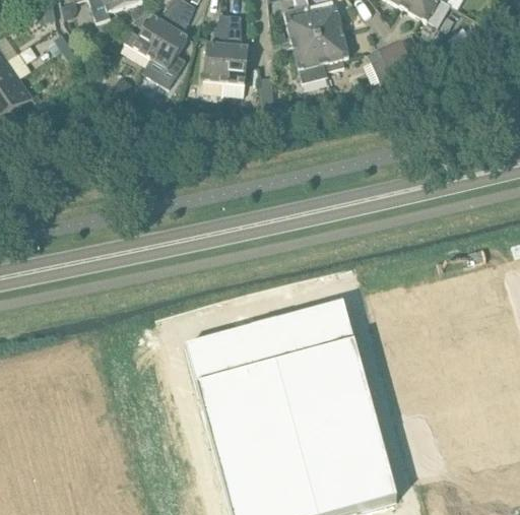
[(44,9),(53,7),(51,0),(43,0),(44,9)]
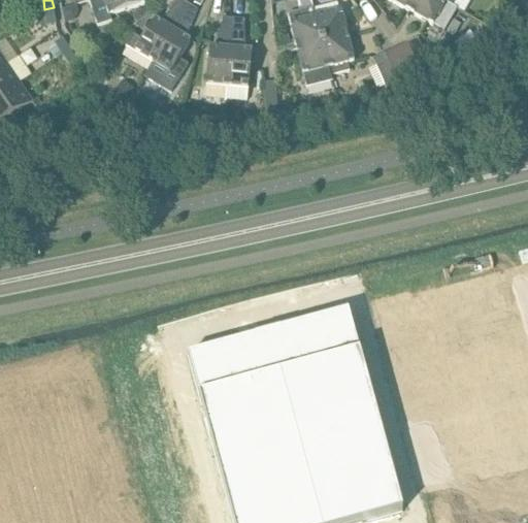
[(110,12),(126,7),(145,0),(90,0),(98,23),(112,18),(110,12)]
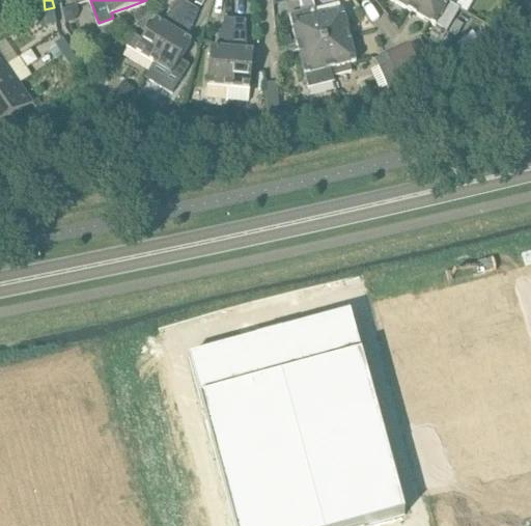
[(154,60),(190,1),(188,0),(177,0),(164,16),(165,17),(163,21),(156,16),(143,36),(135,31),(127,44),(154,60)]
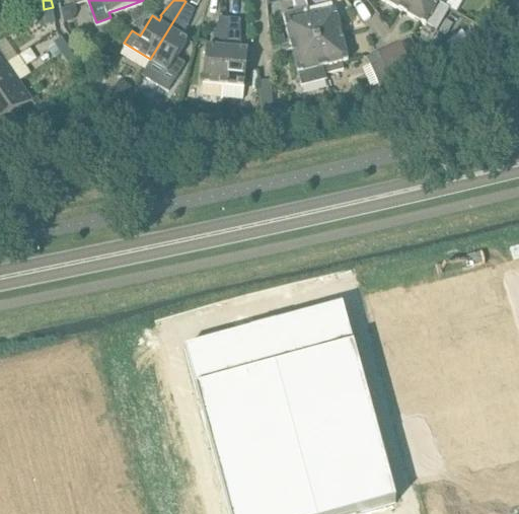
[(342,32),(336,7),(334,8),(331,0),(327,0),(308,5),(310,14),(316,39),(342,32)]
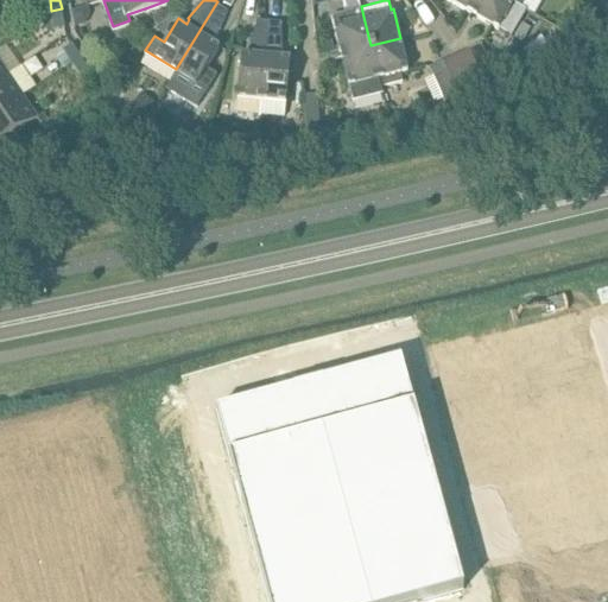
[(472,11),(477,0),(454,0),(472,11)]
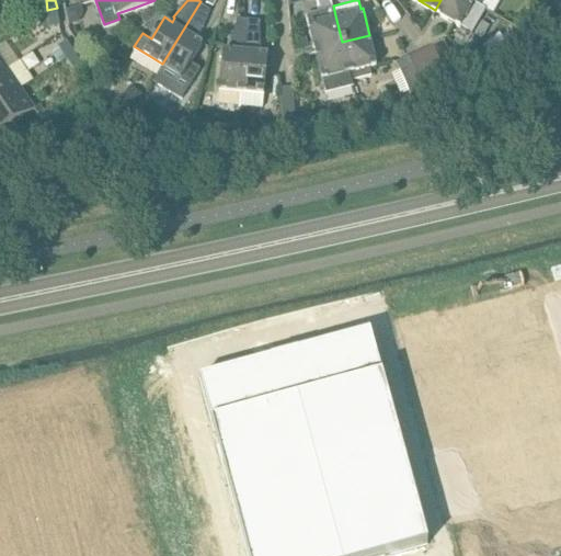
[(472,31),(487,7),(474,0),(441,0),(435,10),(472,31)]
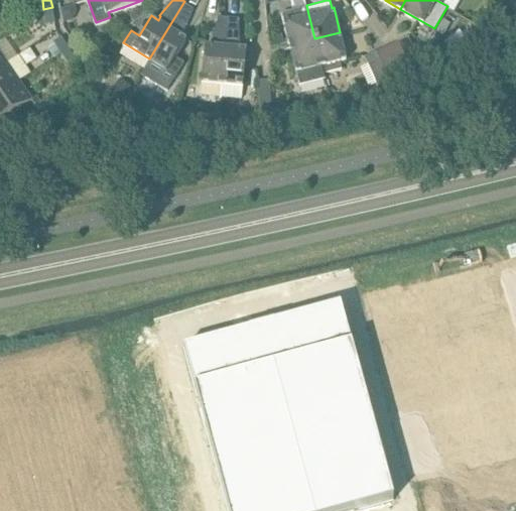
[(184,60),(176,54),(186,37),(179,32),(181,29),(183,30),(194,7),(184,1),(149,58),(175,75),(184,60)]
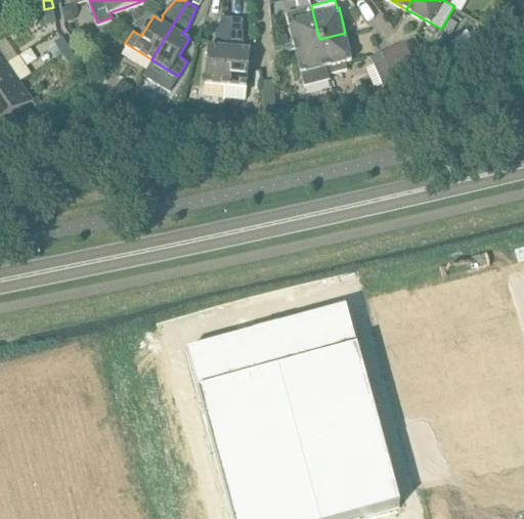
[(140,4),(131,12),(136,18),(145,11),(140,4)]
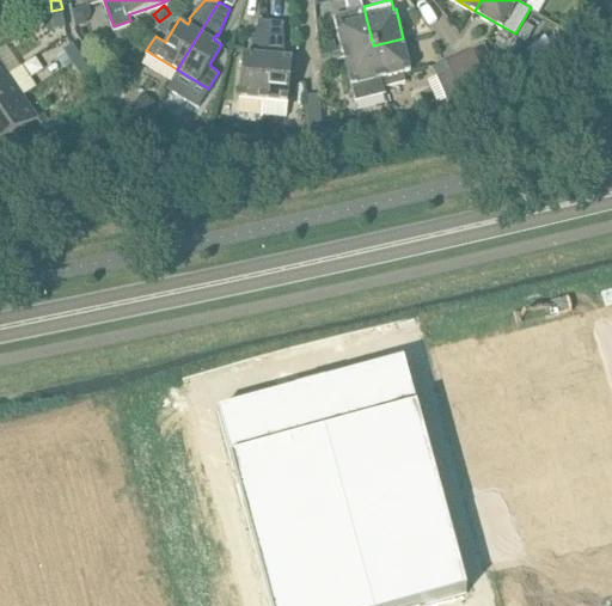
[(363,7),(334,14),(344,54),(373,46),(363,7)]
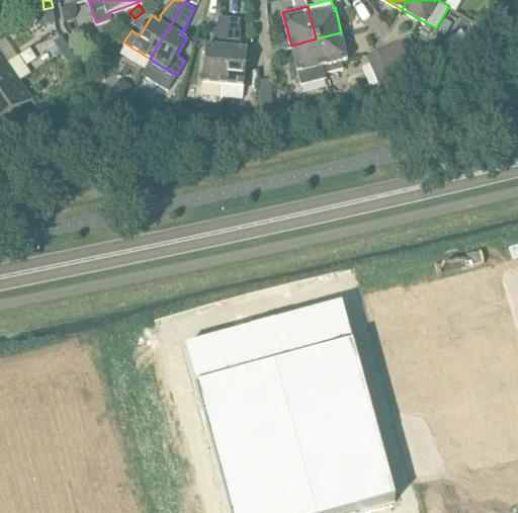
[(47,22),(55,20),(53,7),(44,9),(47,22)]
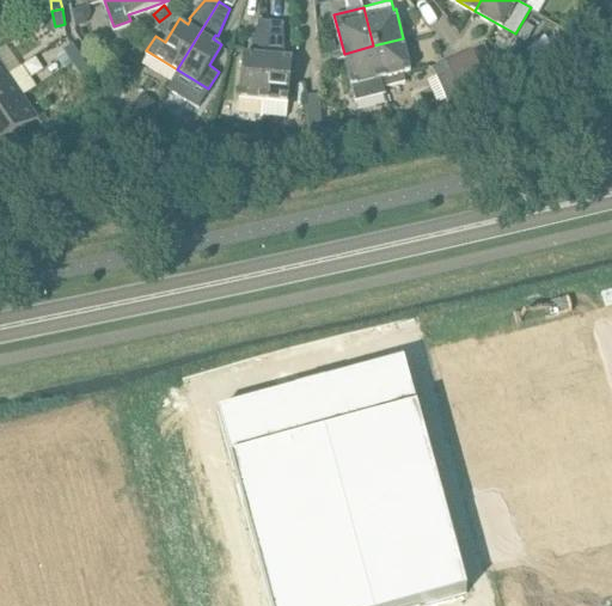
[(262,111),(270,18),(258,17),(251,47),(254,47),(254,51),(243,50),(238,110),(262,111)]
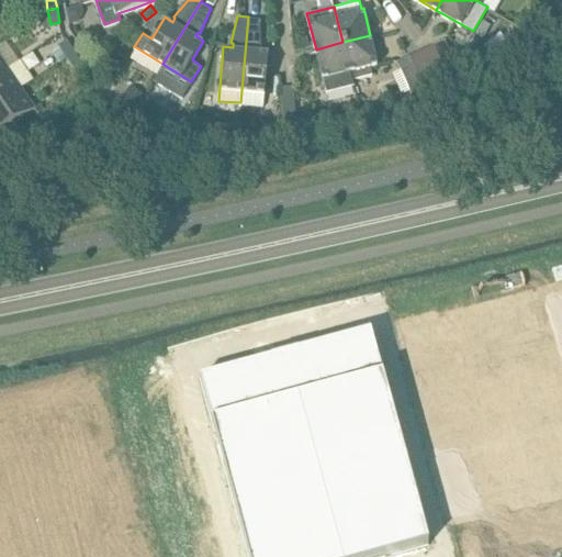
[(263,104),(265,91),(268,51),(259,49),(259,45),(261,45),(260,18),(248,17),(240,102),(263,104)]
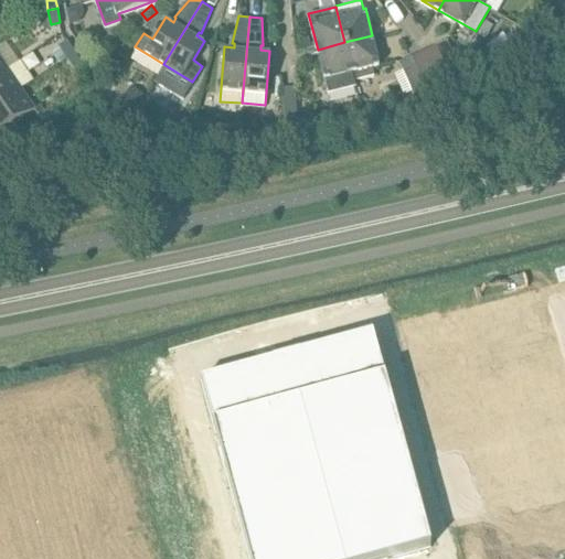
[(356,84),(354,77),(374,73),(372,64),(379,63),(372,35),(344,42),(355,84),(356,84)]
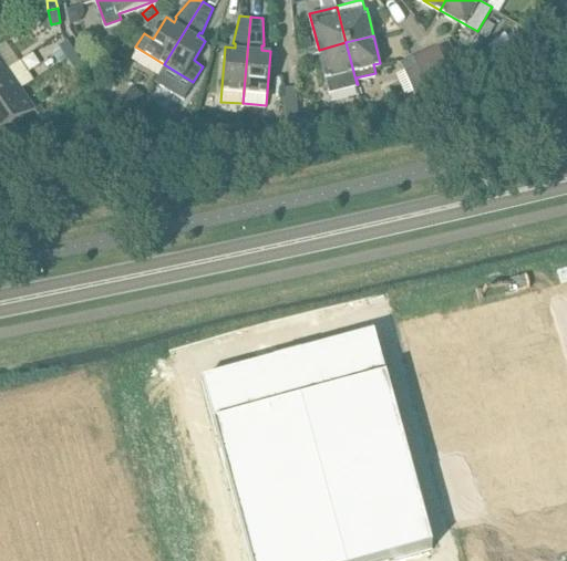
[(68,55),(75,50),(66,38),(59,43),(68,55)]
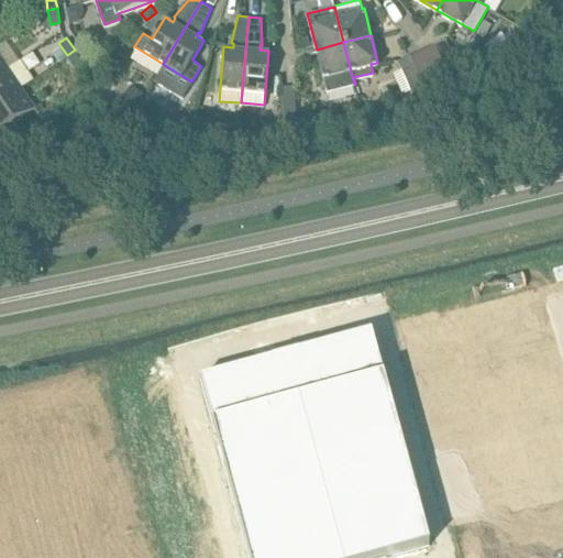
[(434,43),(445,66),(456,61),(445,37),(434,43)]
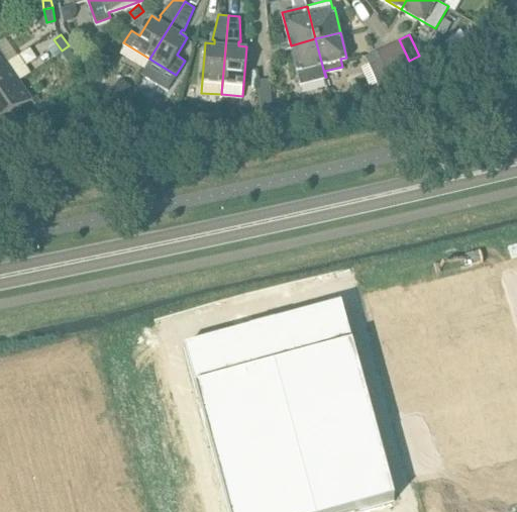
[(300,83),(325,77),(315,38),(291,45),(300,83)]
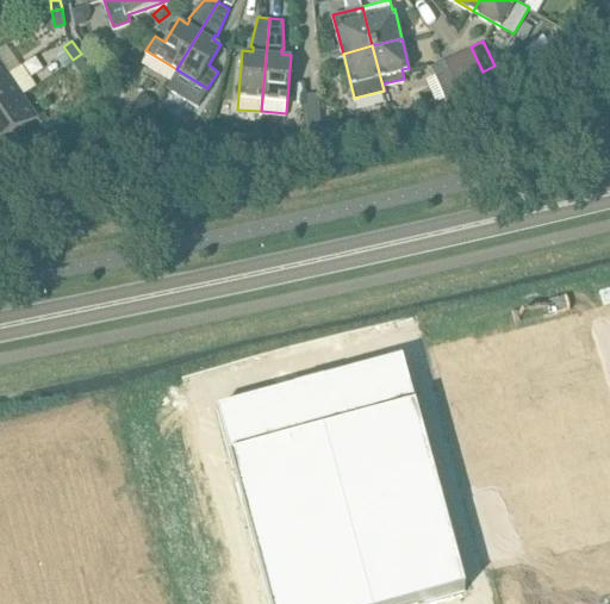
[(81,72),(89,66),(81,54),(73,60),(81,72)]
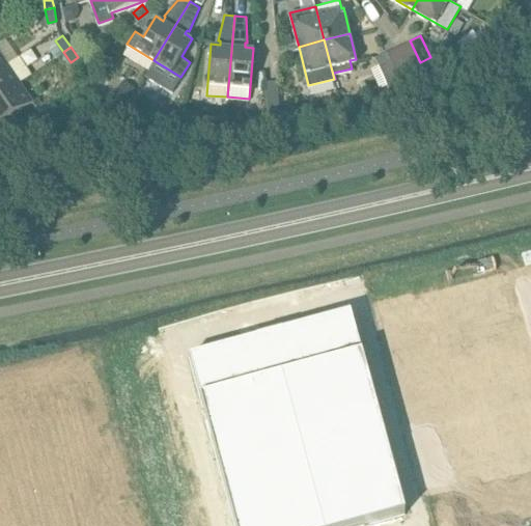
[(391,58),(387,51),(375,56),(379,63),(391,58)]
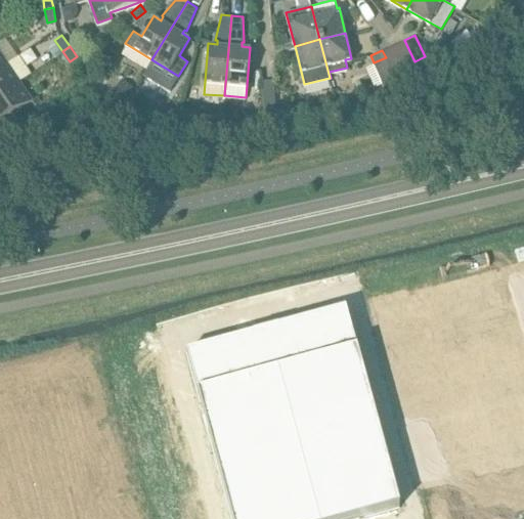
[(0,92),(19,80),(19,79),(32,71),(19,53),(7,61),(0,66),(0,92)]
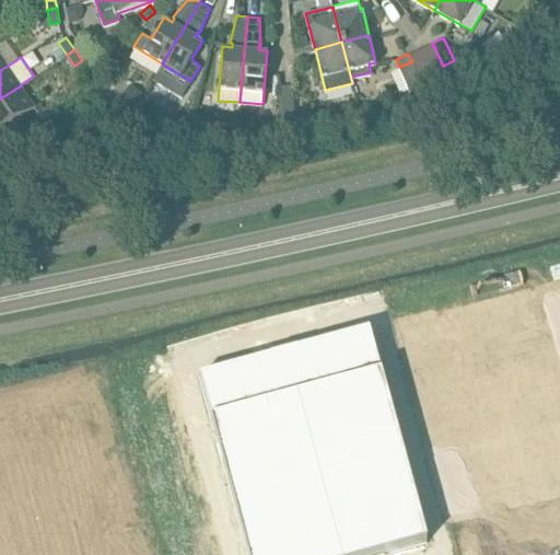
[(128,83),(119,97),(120,99),(131,106),(132,106),(142,93),(128,83)]
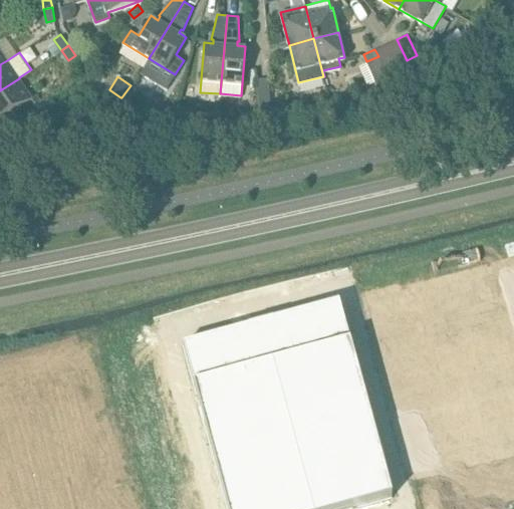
[(0,115),(1,117),(17,105),(31,96),(19,78),(0,90),(0,115)]
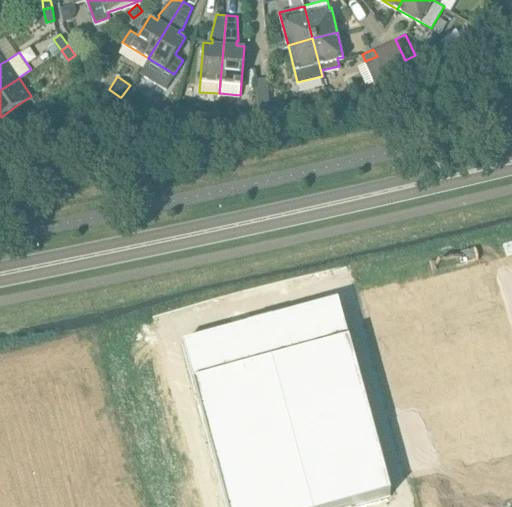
[(271,112),(270,105),(269,94),(257,95),(259,113),(271,112)]
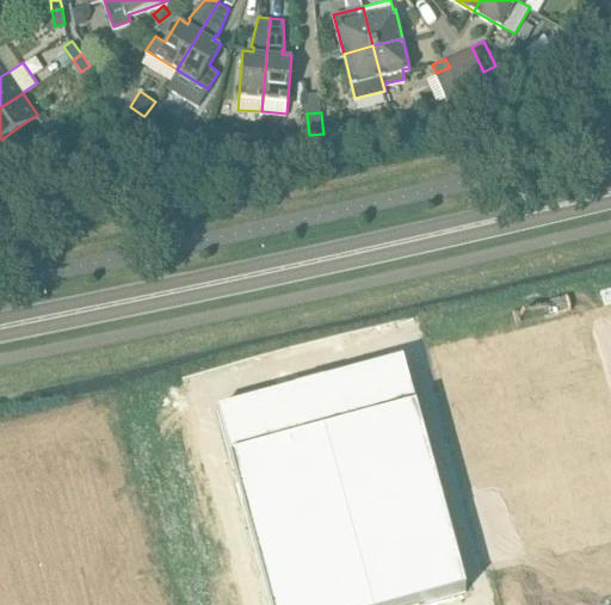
[(610,424),(580,312),(479,339),(548,592),(610,574),(610,424)]
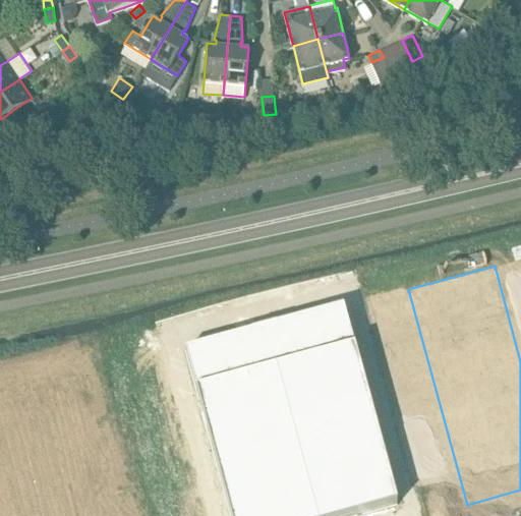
[(346,305),(187,349),(233,515),(353,515),(401,503),(346,305)]
